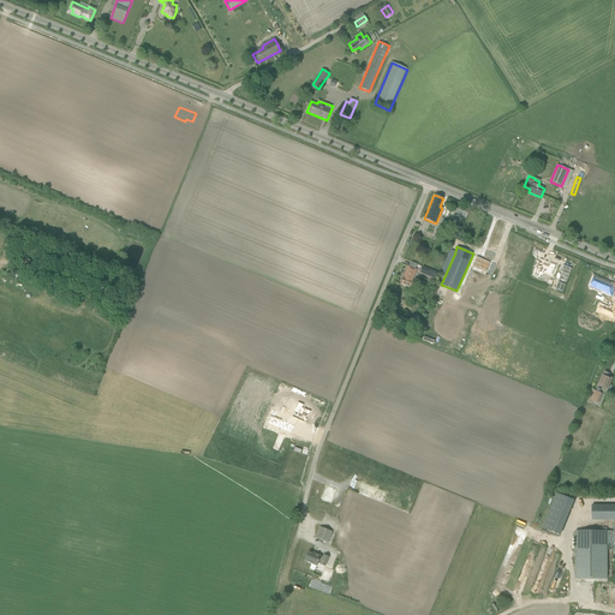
[(476,257),(472,267),(485,273),(489,262),(476,257)]
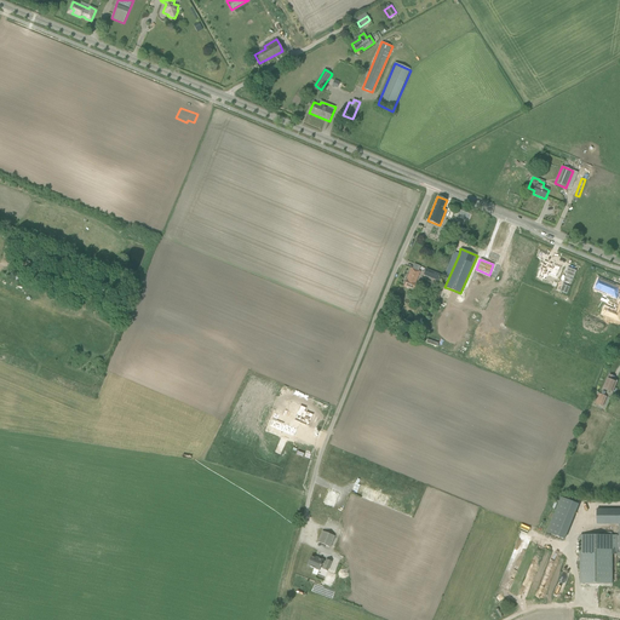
[(543,273),(540,279),(547,282),(550,275),(558,279),(562,269),(545,263),(541,273),(543,273)]
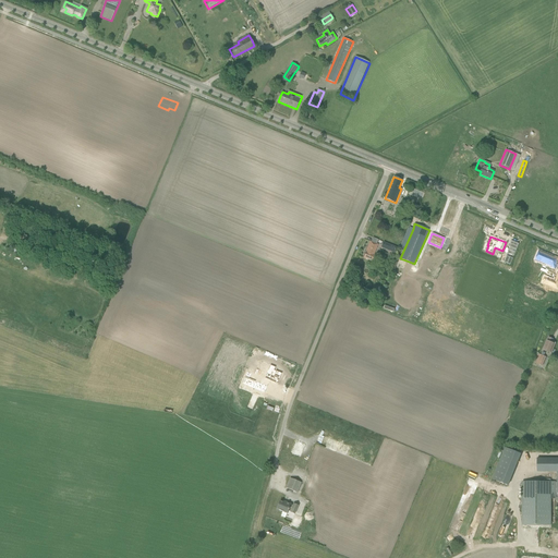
[(510,247),(507,253),(513,256),(518,243),(510,241),(508,246),(510,247)]
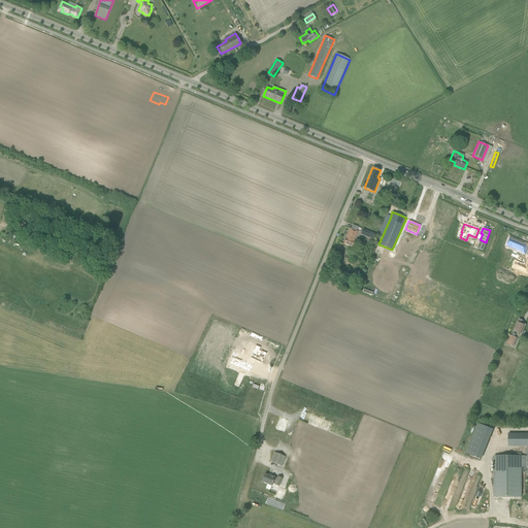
[(349,246),(353,248),(355,241),(354,241),(358,232),(351,229),(347,239),(345,238),(343,244),(349,246)]
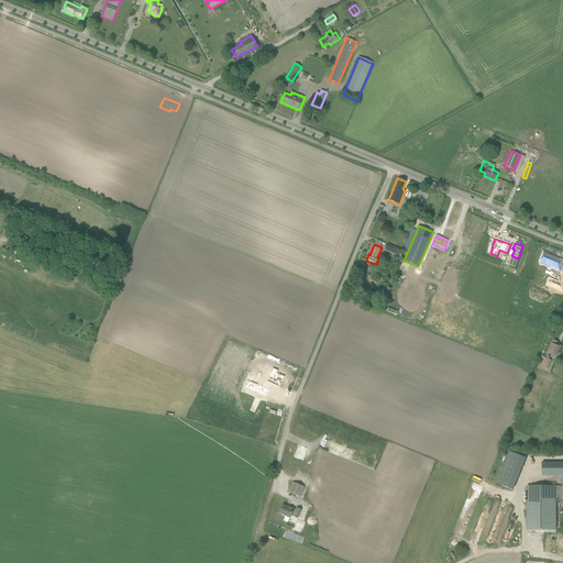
[(386,244),(383,250),(396,255),(399,250),(386,244)]
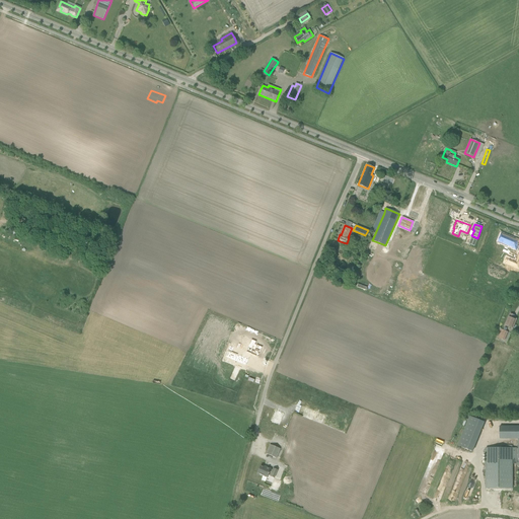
[(502,233),(498,241),(509,246),(509,247),(516,250),(518,242),(518,239),(516,238),(515,239),(502,233)]
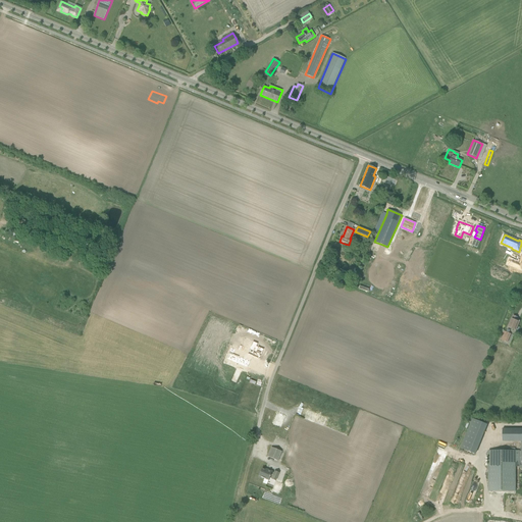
[(511,257),(509,262),(521,268),(521,256),(520,261),(511,257)]
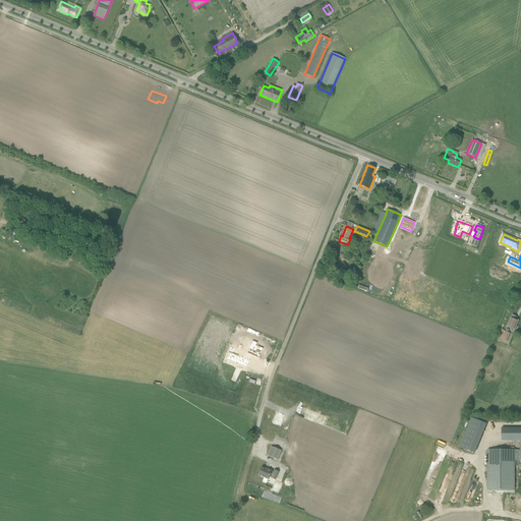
[(512,314),(507,327),(515,330),(518,323),(515,322),(516,319),(517,316),(512,314)]
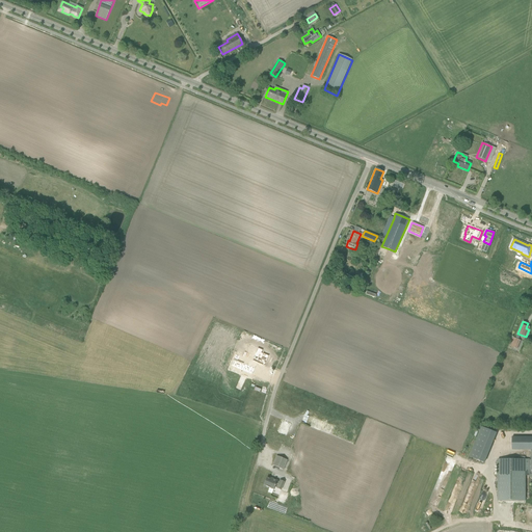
[(514,338),(511,346),(516,348),(520,340),(514,338)]
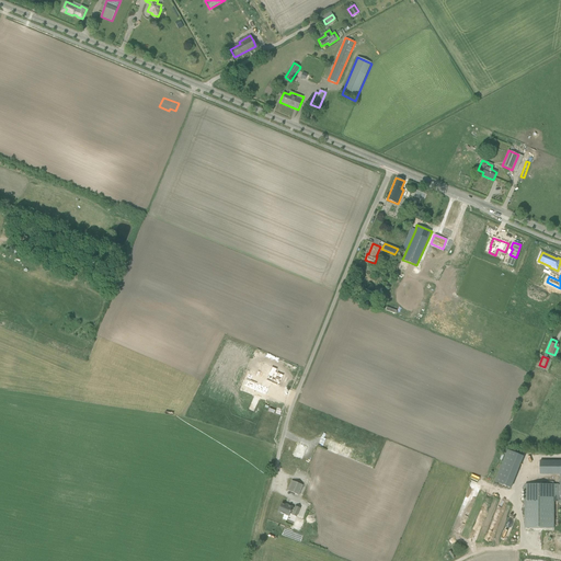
[(271,382),(278,387),(283,376),(275,371),(276,369),(272,367),(266,380),(271,382)]
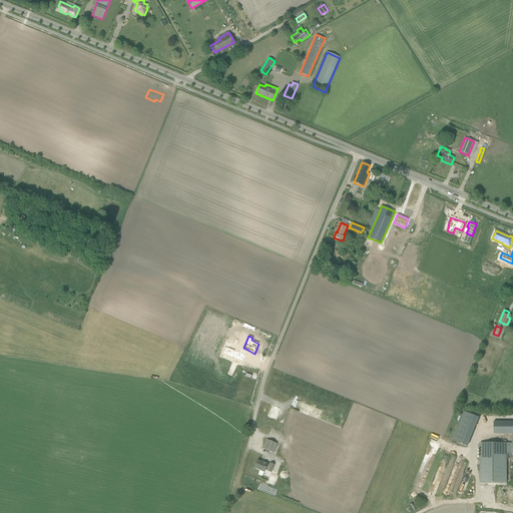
[(222,353),(243,362),(245,355),(229,348),(231,344),(226,342),(222,353)]
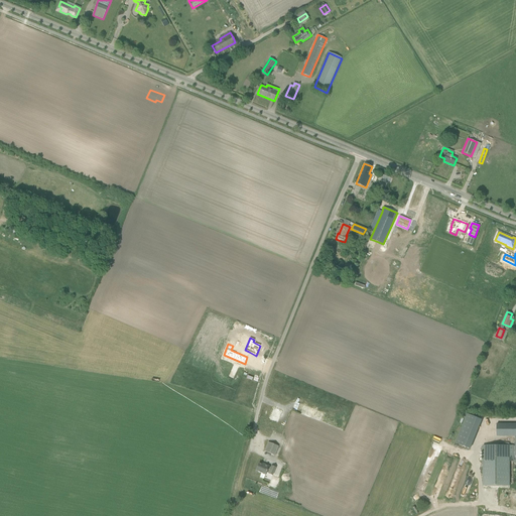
[(270,419),(274,421),(276,416),(279,417),(282,411),(274,408),(270,419)]
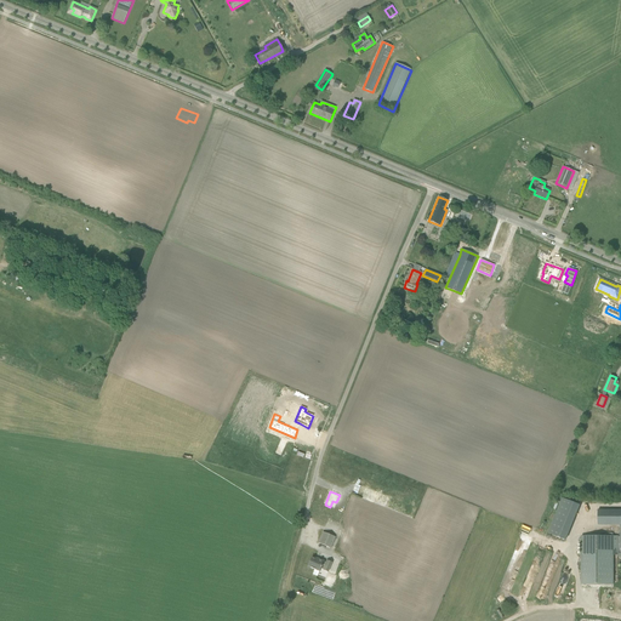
[(564,540),(576,505),(559,499),(546,534),(564,540)]
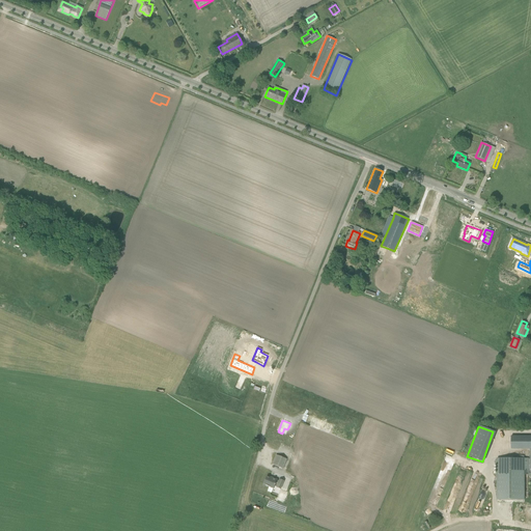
[(497,457),(497,499),(524,500),(524,471),(528,471),(528,476),(530,476),(530,436),(511,436),(511,448),(530,449),(530,458),(497,457)]
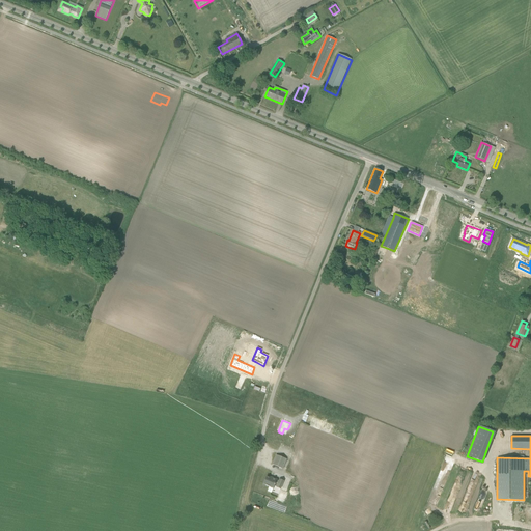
[(276,455),(272,465),(282,469),(286,459),(276,455)]
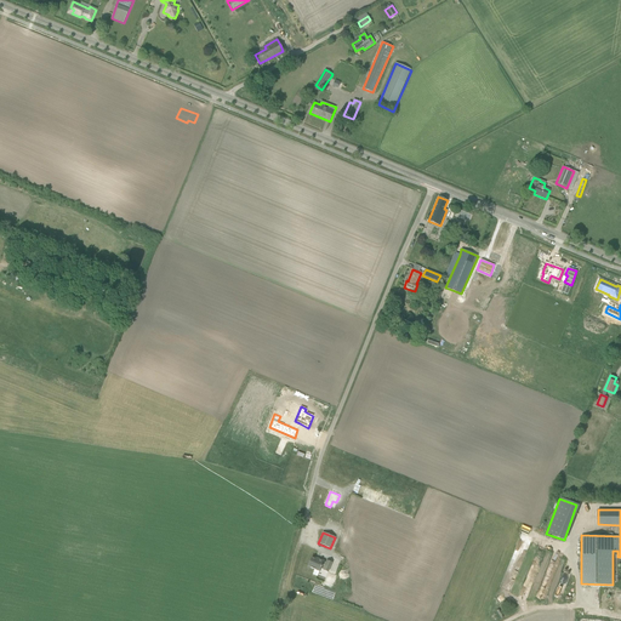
[(389,574),(393,560),(349,543),(348,546),(349,547),(346,557),(389,574)]
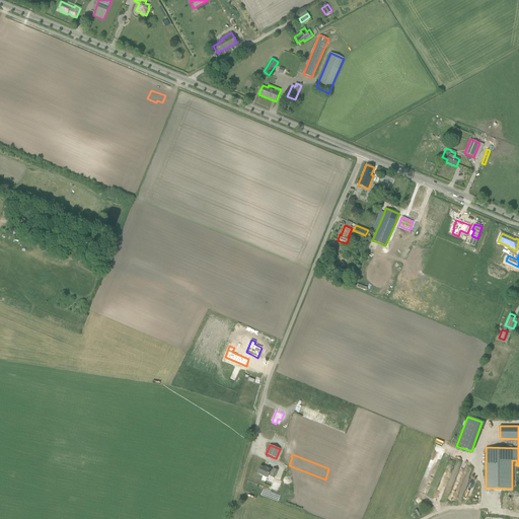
[(449,460),(446,467),(452,469),(450,474),(456,476),(462,461),(456,458),(455,463),(449,460)]
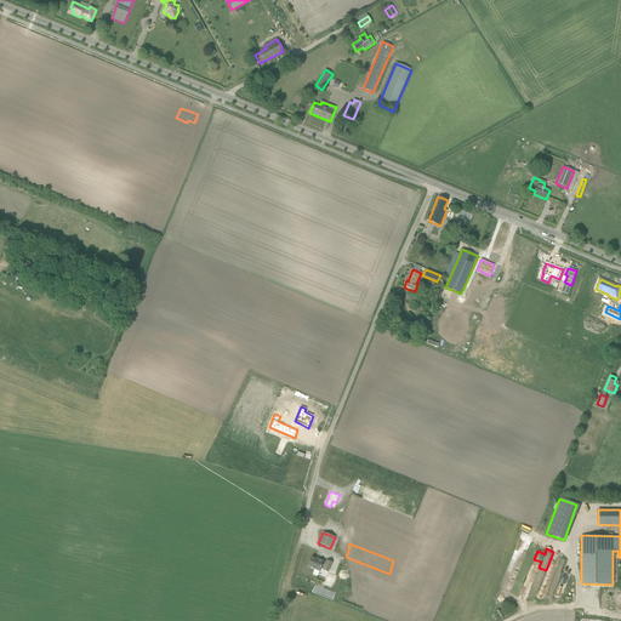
[(312,557),(307,567),(314,570),(313,575),(317,576),(319,571),(320,573),(320,569),(323,570),(329,573),(332,563),(326,560),(325,563),(324,562),(324,560),(315,558),(312,557)]
